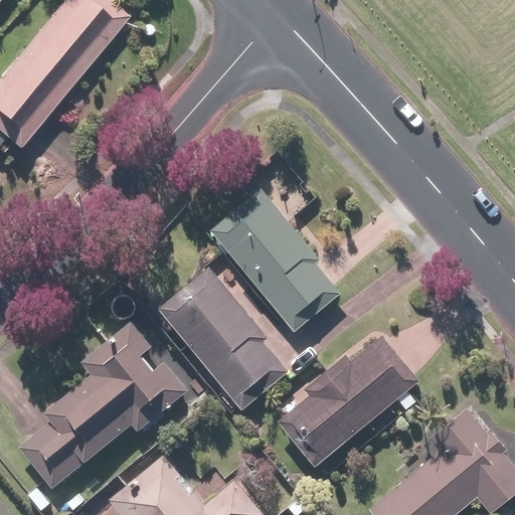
[(0,75),(0,131),(19,148),(129,15),(111,0),(41,0),(37,5),(50,16),(0,75)]
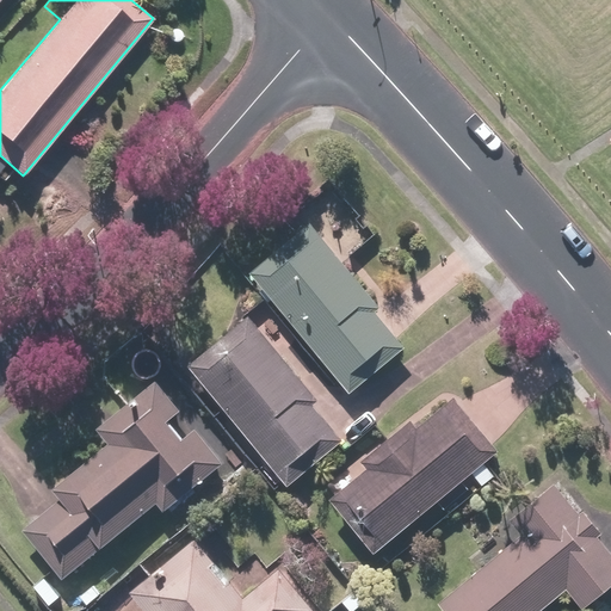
[(381,306),(310,222),(250,275),(350,395),(407,347),(375,310),(381,306)]
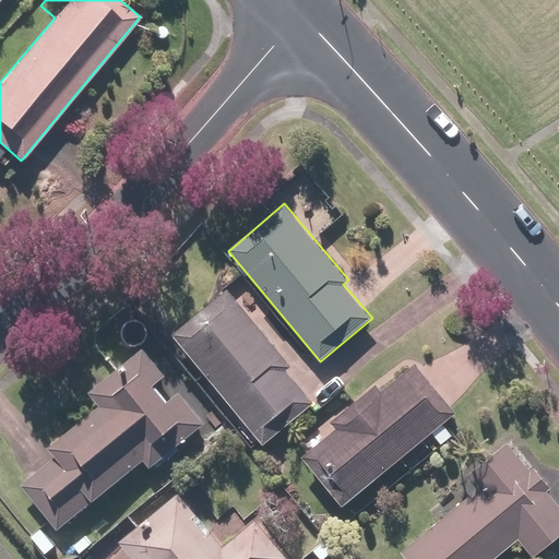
[(293,366),(230,292),(175,339),(264,444),(313,404),(286,371),(293,366)]
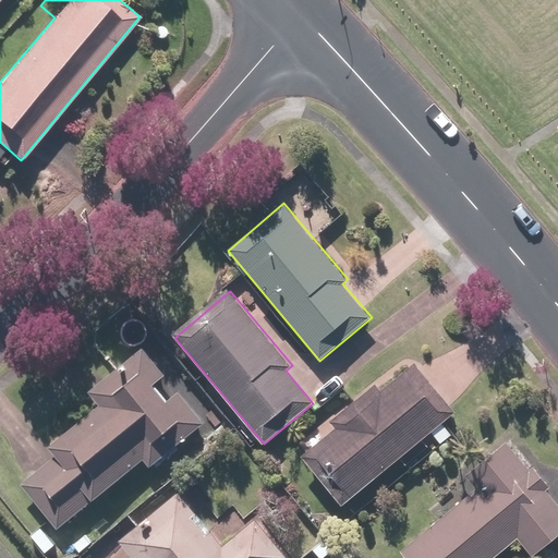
[(58,457),(23,484),(59,529),(144,462),(150,470),(206,425),(145,347),(88,391),(99,405),(49,445),(58,457)]
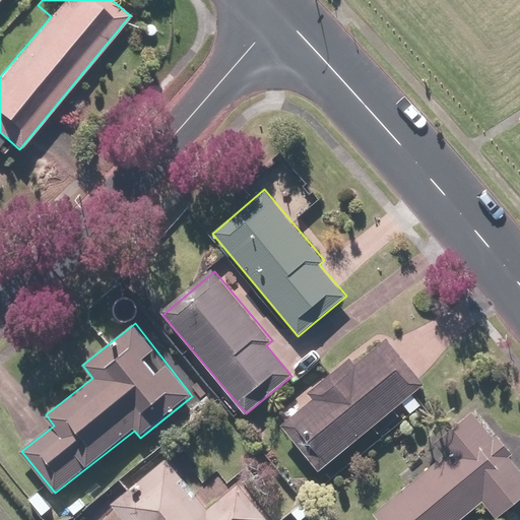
[(277,415),(319,468),(402,403),(410,415),(423,406),(413,395),(426,386),(386,336),(353,363),(349,358),(308,391),(313,397),(296,411),(290,404),(277,415)]
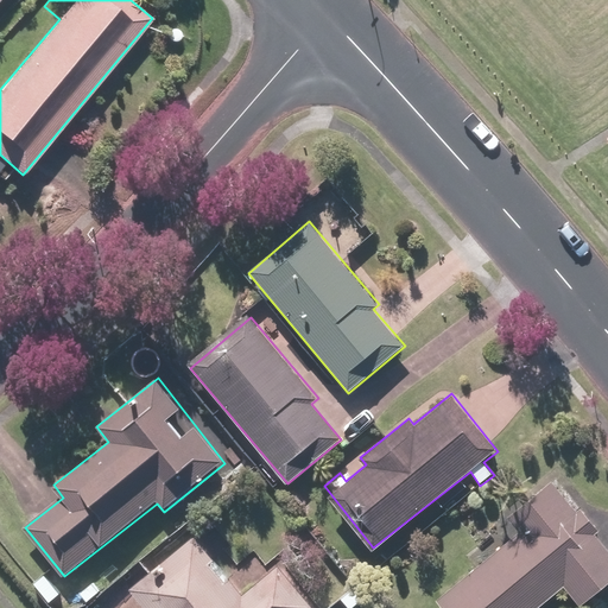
[(519,533),(436,601),(442,607),(538,607),(565,587),(581,606),(607,582),(607,551),(595,536),(601,531),(582,507),(577,511),(552,480),(506,518),(519,533)]
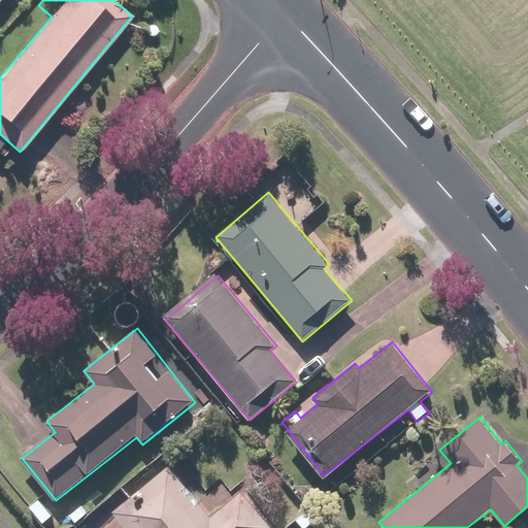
[(269,527),(272,526),(243,491),(212,516),(171,464),(113,512),(126,527),(269,527)]
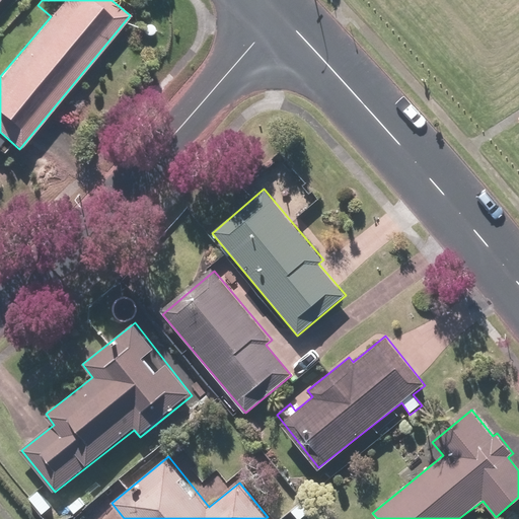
[(298,490),(282,504),(295,518),(305,518),(316,510),(298,490)]
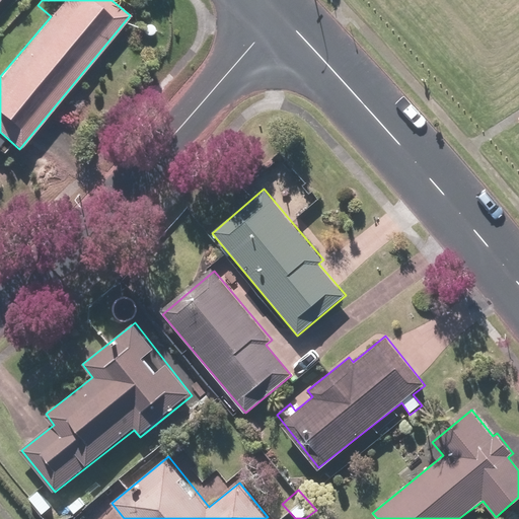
All buildings are outlined.
